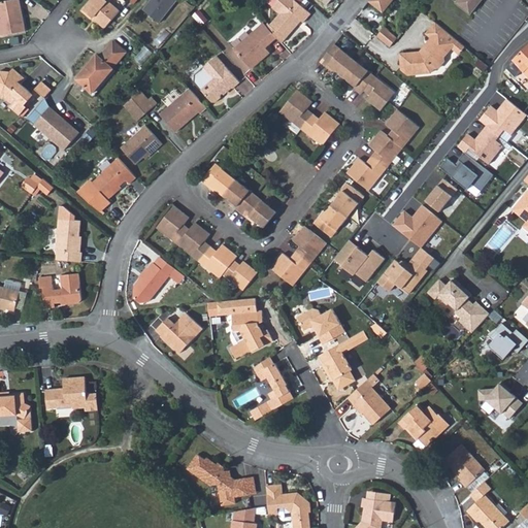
[(26,30),(20,0),(6,0),(0,1),(0,26),(2,35),(26,30)]
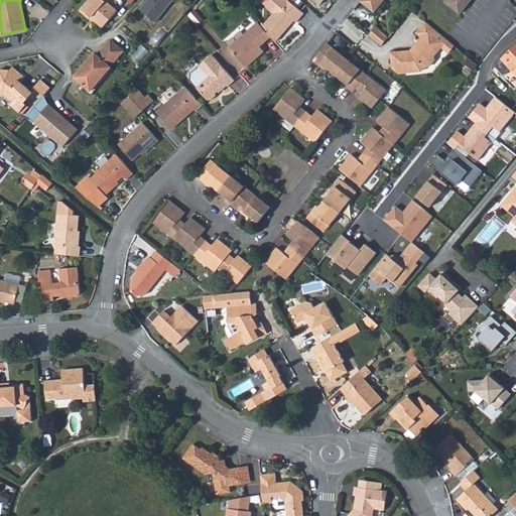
[(93,17),(105,27),(118,11),(108,2),(109,0),(89,0),(81,9),(91,18),(93,17)]
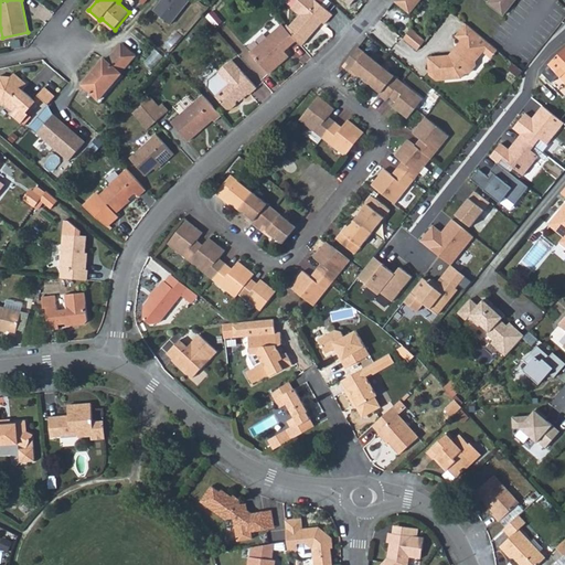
[(131,10),(138,3),(134,0),(125,0),(124,2),(131,10)]
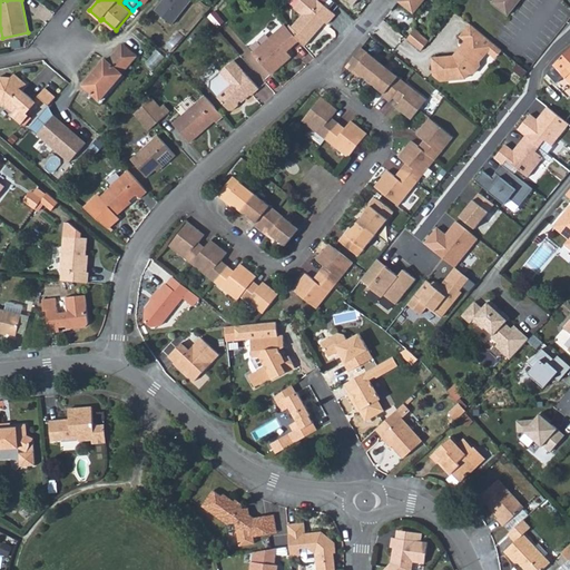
[(189,0),(159,0),(153,8),(170,23),(189,0)]
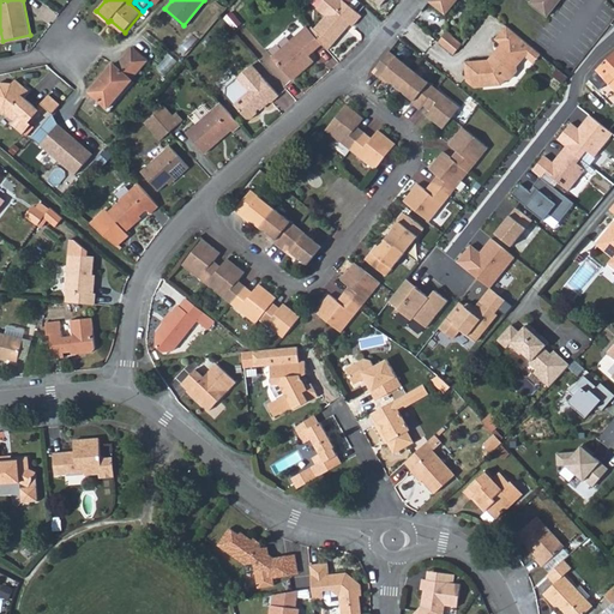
[(317,29),(333,44),(347,30),(344,29),(349,23),(351,25),(354,28),(362,17),(343,0),(326,0),(319,8),(327,17),(317,29)]
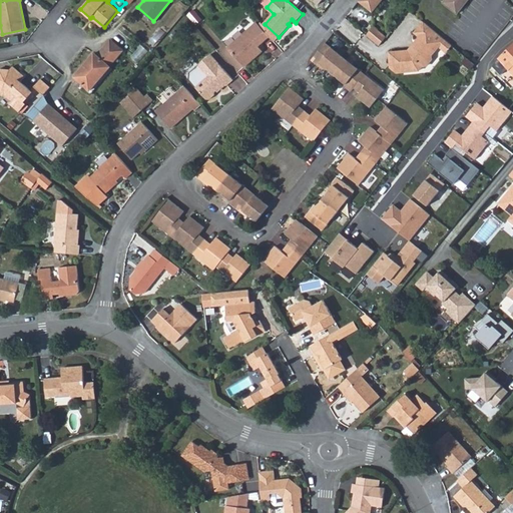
[(359,0),(358,1),(372,13),(378,6),(375,4),(378,0),(359,0)]
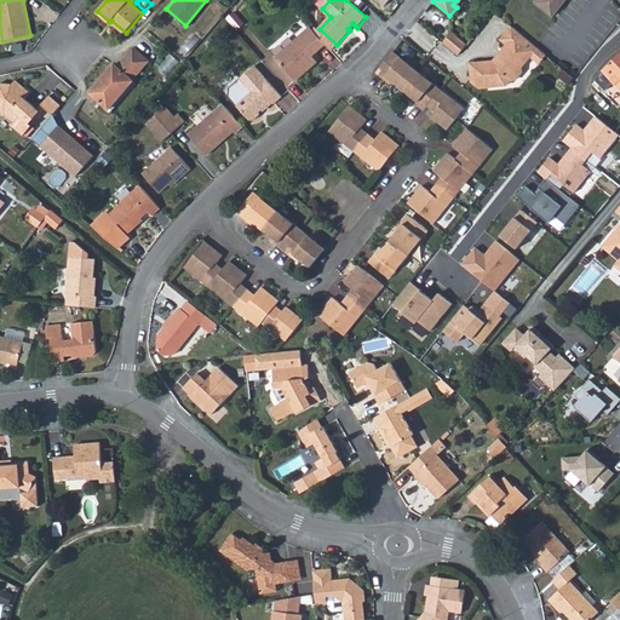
[(539,0),(537,4),(554,17),(566,0),(539,0)]
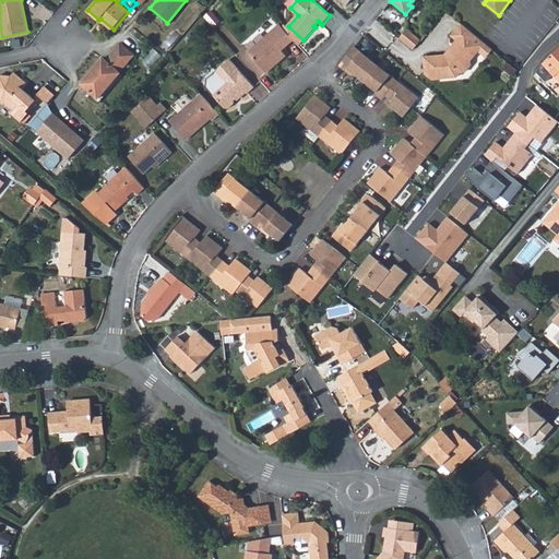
[(287,46),(295,39),(285,30),(281,24),(249,52),(268,73),(287,56),(283,50),(280,47),(284,43),(287,46)]
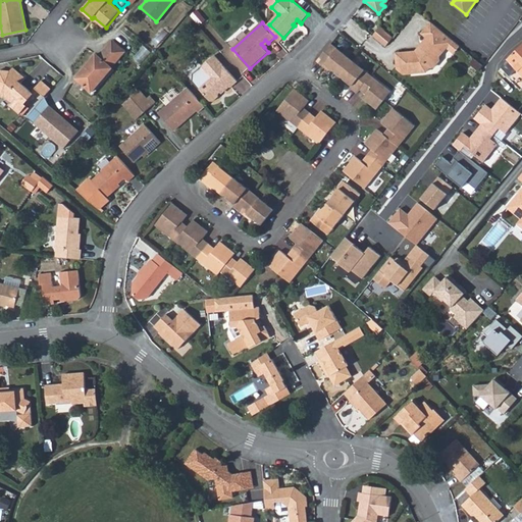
[(448,47),(453,40),(431,22),(422,34),(427,38),(422,44),(422,51),(397,53),(398,69),(404,73),(426,72),(430,67),(434,67),(439,61),(438,56),(448,47)]
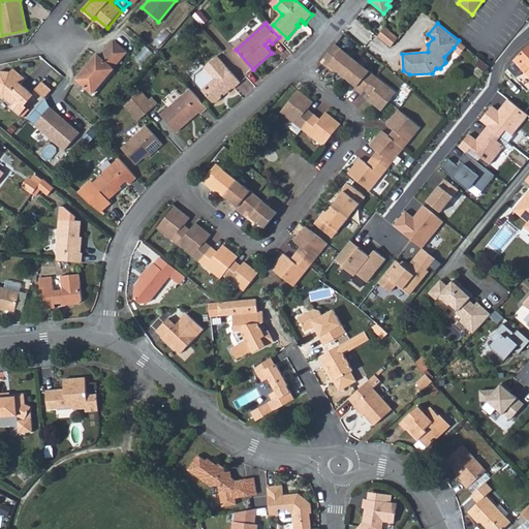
[(273,25),(270,28),(279,37),(283,42),(287,38),(273,25)]
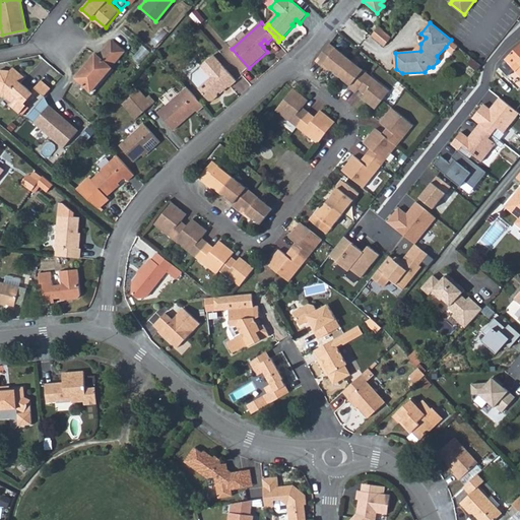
[(379,26),(372,36),(384,47),(392,37),(379,26)]
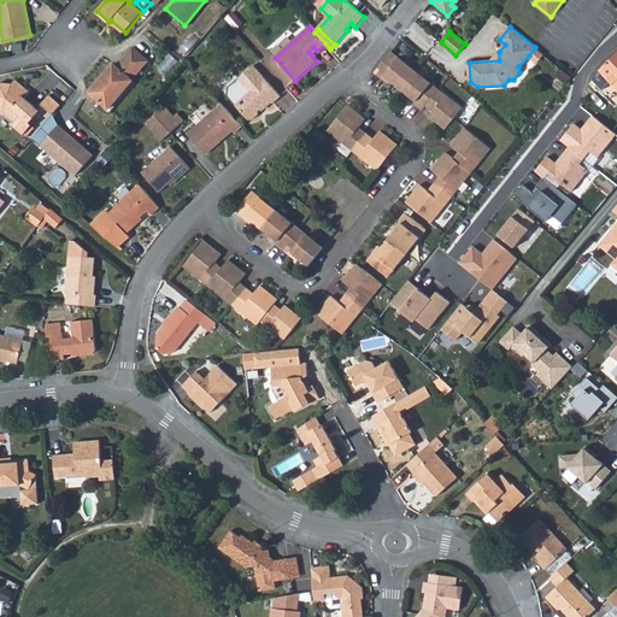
[(131,80),(148,60),(133,47),(117,66),(115,64),(90,92),(110,109),(134,81),(131,80)]
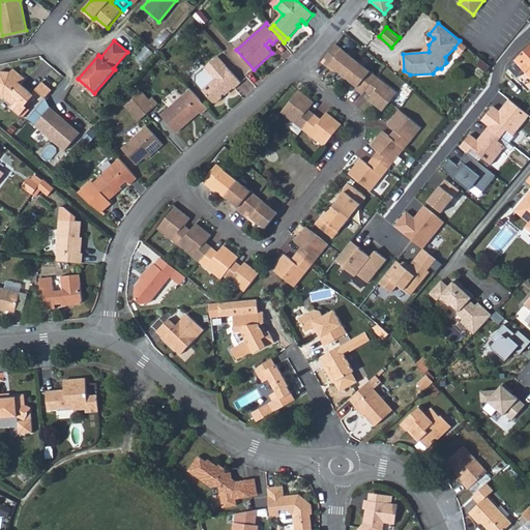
[(454,48),(462,53),(467,47),(460,40),(454,48)]
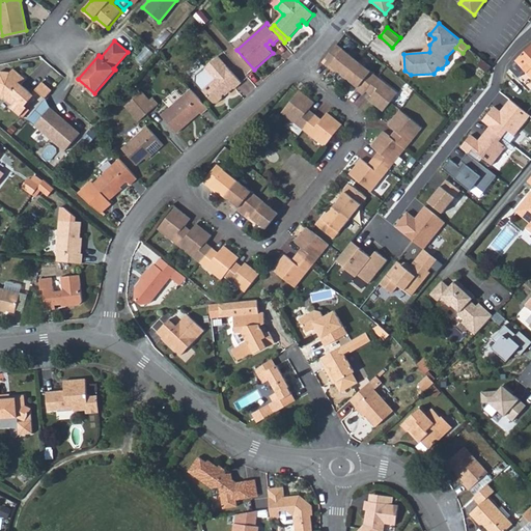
[(361,90),(368,96),(371,91),(379,96),(374,102),(389,113),(403,94),(342,45),(328,63),(335,68),(336,66),(363,88),(361,90)]
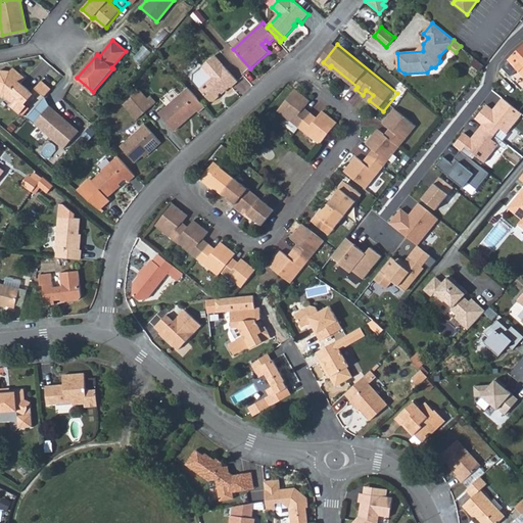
[(503,67),(522,88),(522,45),(509,59),(509,60),(503,67)]
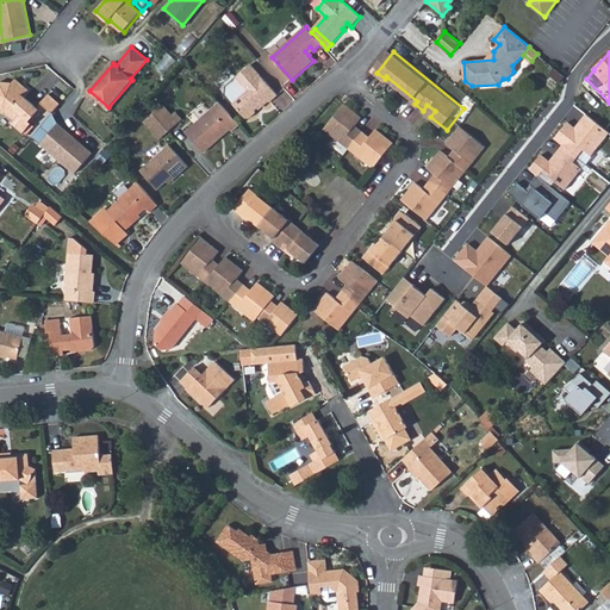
[(256,109),(259,107),(261,105),(263,106),(269,101),(269,103),(278,95),(251,64),(235,80),(243,89),(243,92),(231,101),(247,118),(250,118),(256,113),(256,109)]
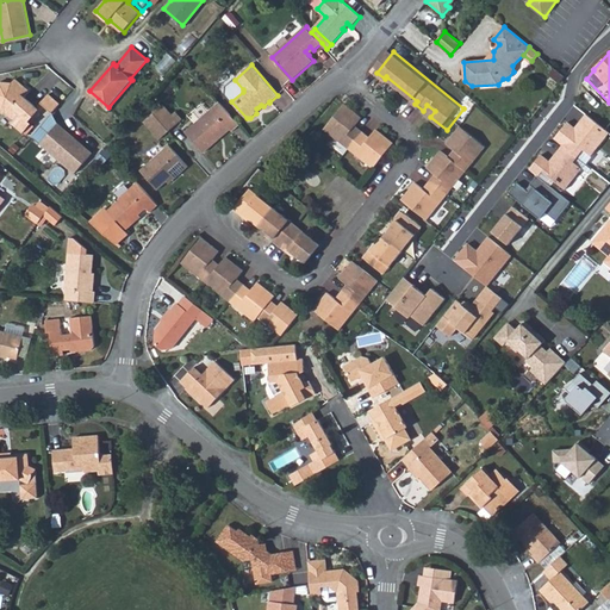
[(14,122),(25,131),(32,123),(30,120),(39,110),(37,107),(25,97),(31,91),(16,78),(10,85),(8,83),(4,85),(0,81),(0,110),(1,112),(7,112),(16,120),(14,122)]
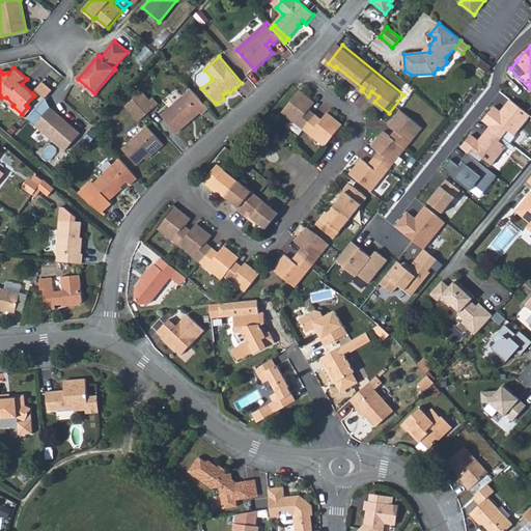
[(40,92),(47,99),(53,90),(43,82),(36,89),(40,92)]
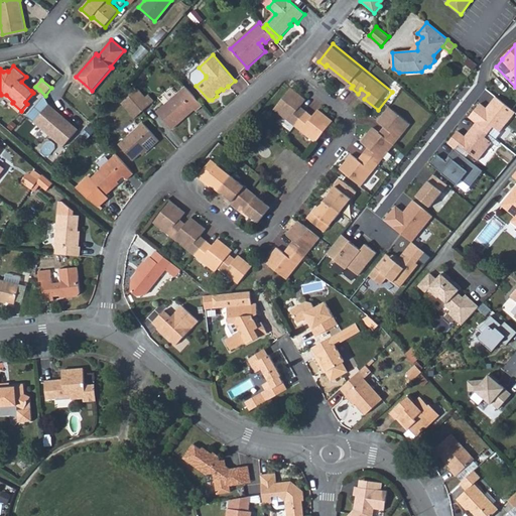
[(25,102),(27,104),(39,90),(35,87),(31,91),(33,93),(25,102)]
